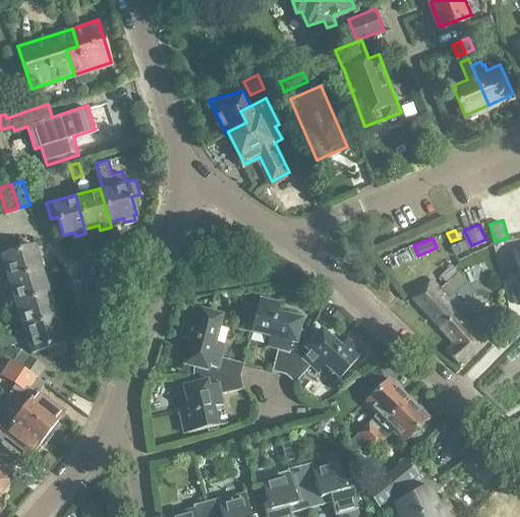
[(465,238),(451,245),(454,253),(469,246),(465,238)]
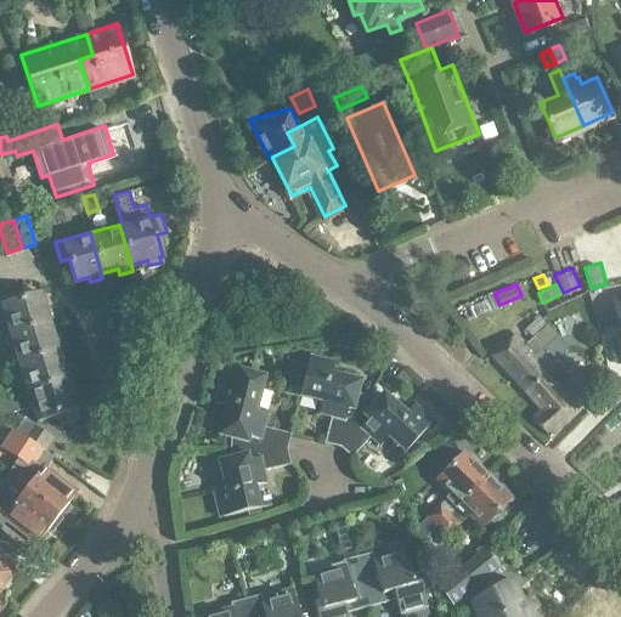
[(0,293),(0,299),(10,332),(50,318),(49,315),(54,313),(50,301),(46,303),(41,289),(20,295),(17,288),(0,293)]
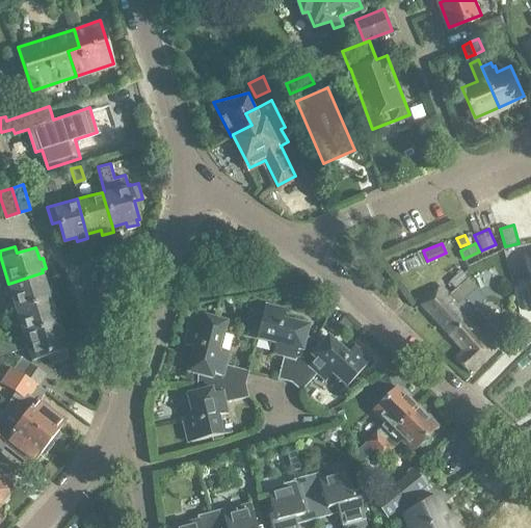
[(43,272),(8,284),(3,285),(7,297),(12,295),(17,308),(51,297),(50,294),(54,293),(51,283),(47,284),(43,272)]
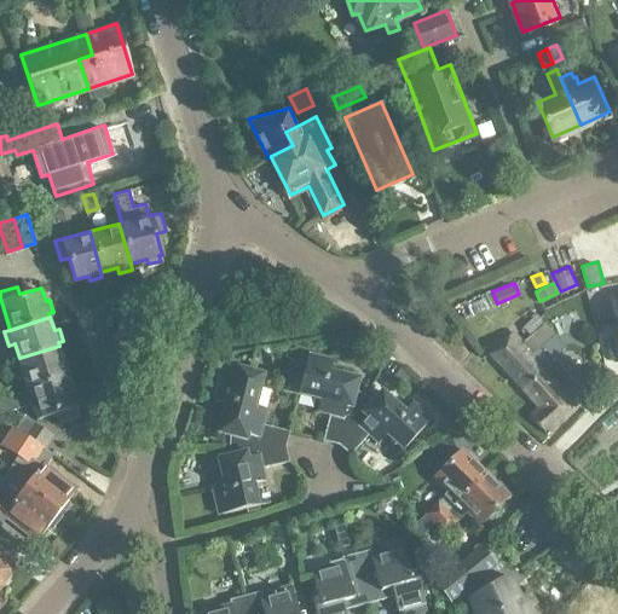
[(541,325),(531,334),(541,345),(553,331),(548,325),(544,322),(541,325)]
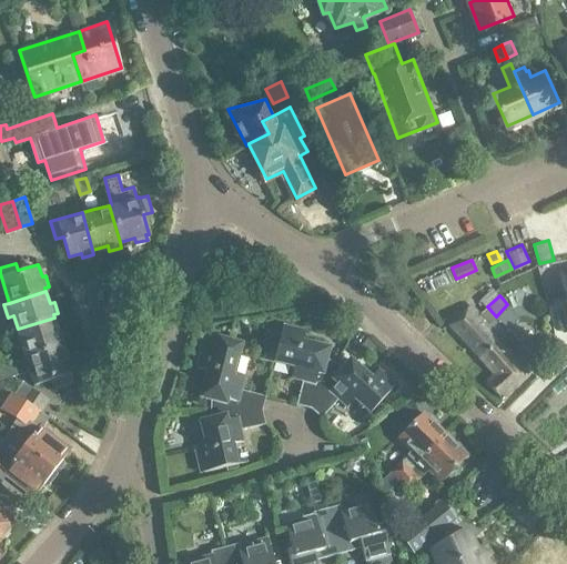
[(479,356),(481,356),(502,336),(508,330),(496,316),(488,323),(471,303),(449,323),(479,356)]
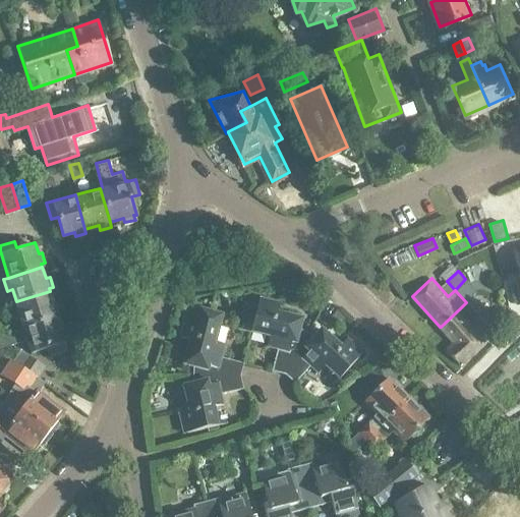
[(465,279),(455,290),(466,302),(468,300),(478,291),(466,278),(465,279)]
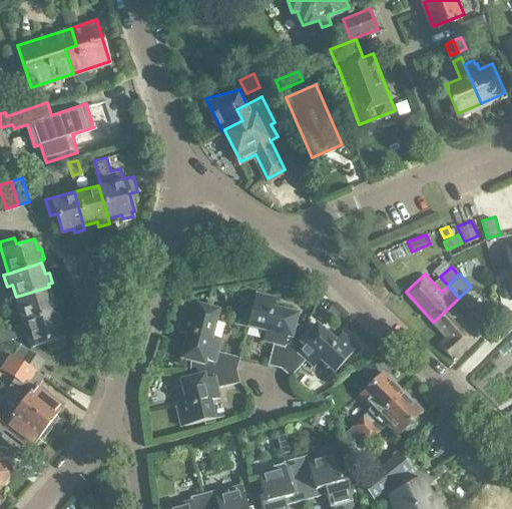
[(52,297),(49,287),(16,297),(23,321),(56,311),(55,308),(59,306),(56,296),(52,297)]
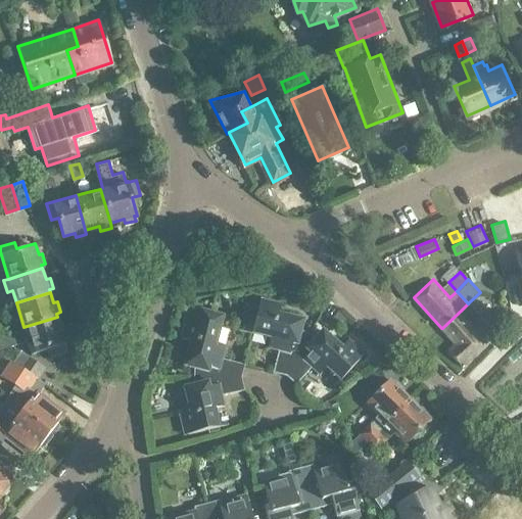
[(269,344),(279,347),(273,369),(284,372),(285,372),(309,331),(301,328),(304,317),(279,311),(282,301),(262,296),(258,308),(246,304),(240,327),(272,335),(269,344)]
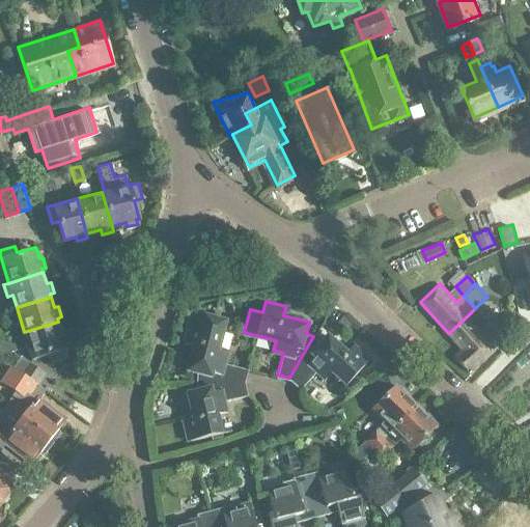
[(497,344),(494,341),(502,333),(477,306),(475,308),(469,314),(449,333),(464,349),(455,356),(469,370),(497,344)]
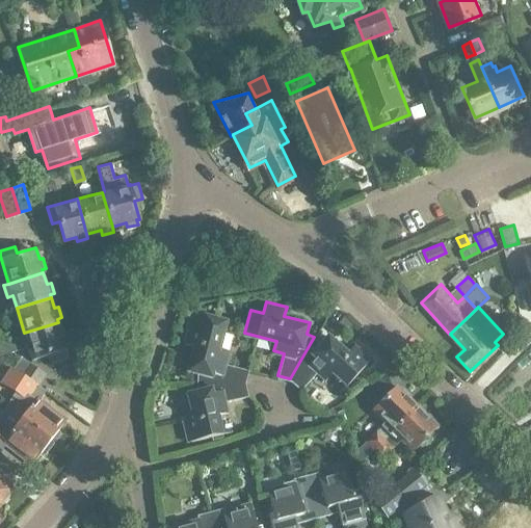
[(196,372),(196,380),(245,380),(248,368),(226,362),(229,351),(219,348),(228,317),(206,311),(203,323),(190,319),(184,341),(193,343),(186,369),(196,372)]
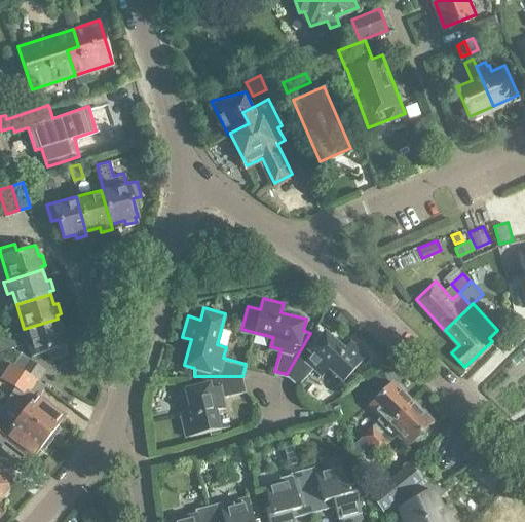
[(24,329),(0,336),(0,349),(28,341),(32,355),(49,348),(51,356),(67,350),(65,343),(66,343),(65,340),(70,339),(66,327),(61,329),(58,319),(24,329)]
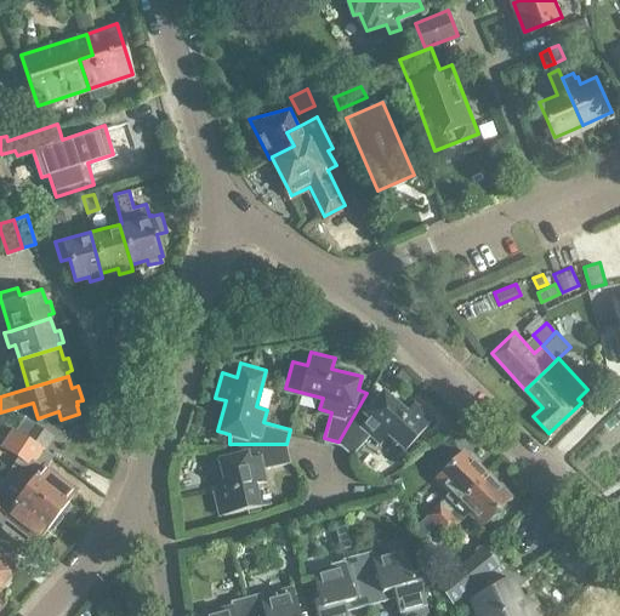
[(376,397),(367,393),(339,441),(351,452),(369,432),(380,440),(386,432),(407,450),(416,439),(413,438),(432,416),(413,400),(405,408),(382,388),(376,397)]
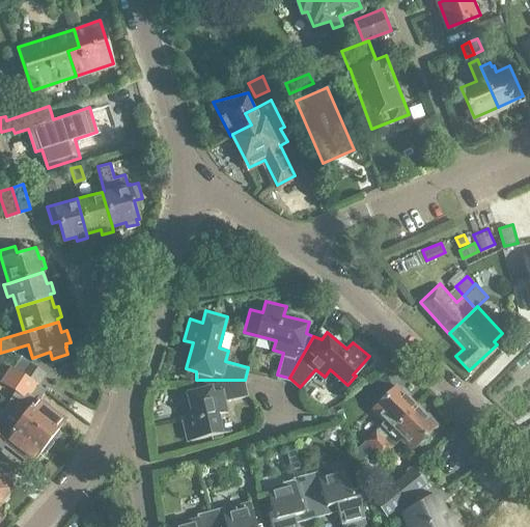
[(22,355),(14,365),(39,383),(47,371),(22,355)]
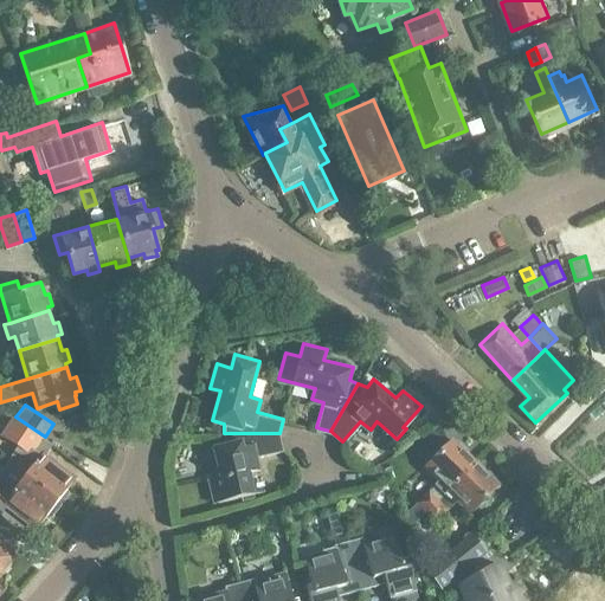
[(6,461),(24,476),(60,504),(69,493),(68,485),(75,477),(45,453),(53,443),(45,437),(15,417),(13,415),(1,433),(18,445),(6,461)]
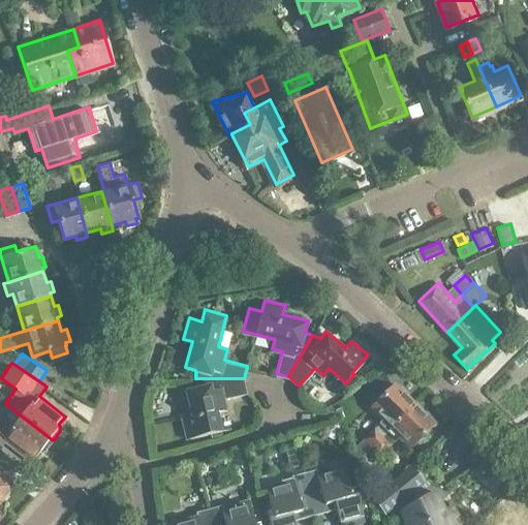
[(247,392),(244,378),(195,378),(196,387),(186,389),(191,413),(181,415),(186,437),(209,432),(210,435),(221,433),(217,410),(225,408),(223,397),(247,392)]
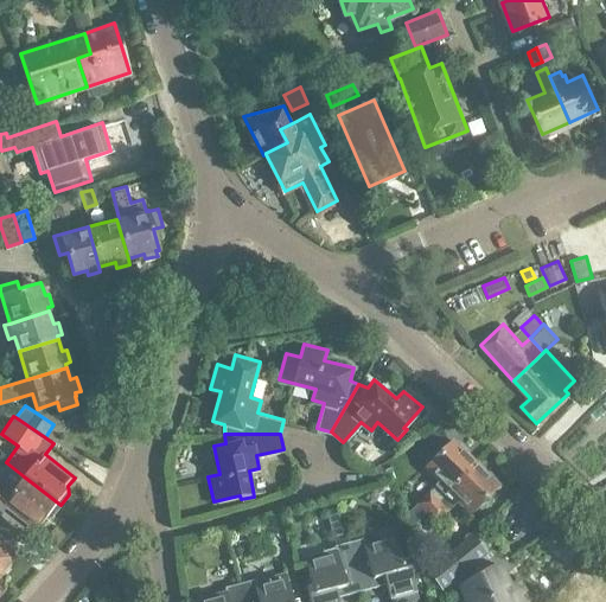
[(419,501),(428,511),(477,462),(454,440),(426,468),(437,479),(427,490),(428,490),(419,501)]
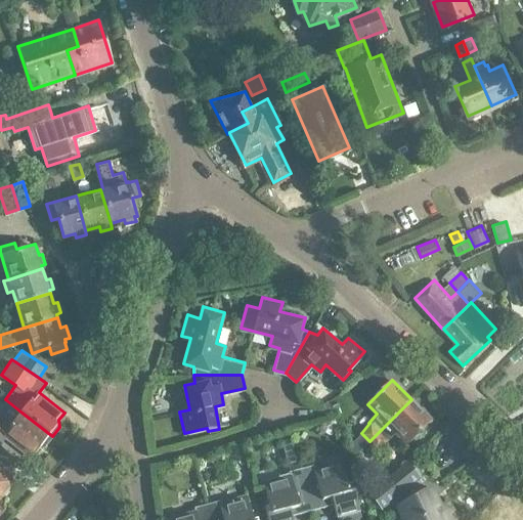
[(378,450),(392,435),(395,432),(406,442),(431,418),(411,399),(369,441),(378,450)]
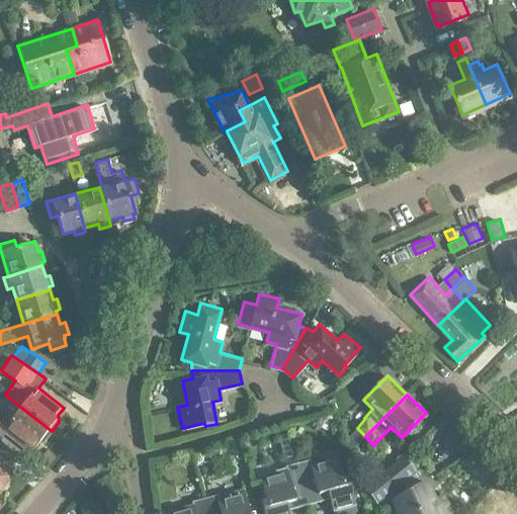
[(33,448),(38,441),(45,440),(52,431),(20,407),(5,427),(33,448)]
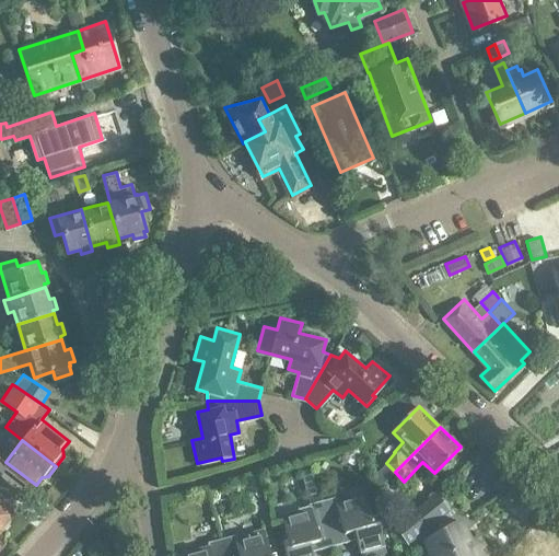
[(336,495),(322,498),(335,544),(356,539),(359,553),(361,553),(361,555),(377,555),(386,554),(383,537),(389,536),(386,526),(380,529),(376,514),(371,516),(365,491),(337,499),(336,495)]
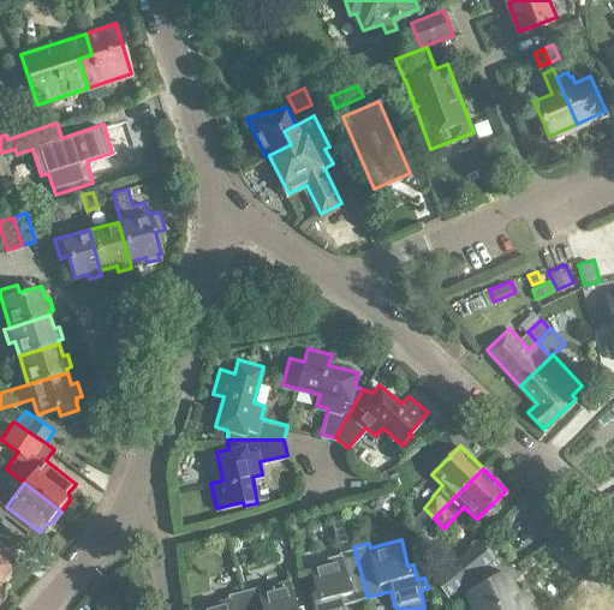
[(454,558),(434,575),(451,594),(494,557),(477,539),(468,548),(454,558)]
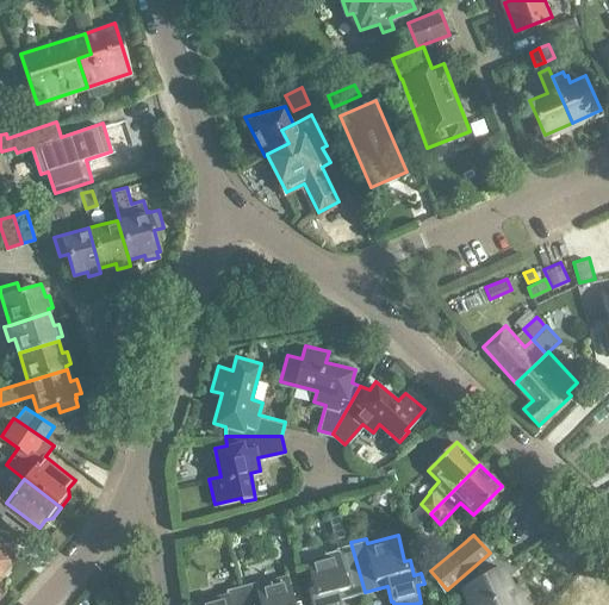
[(0,536),(0,572),(18,553),(0,536)]
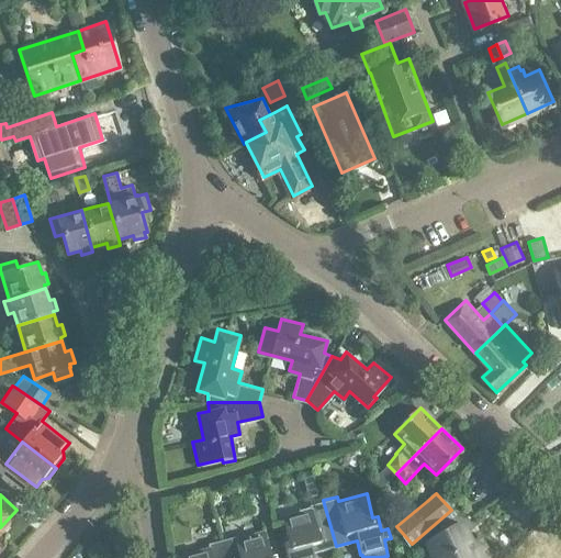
[(315,557),(314,551),(336,546),(323,500),(310,503),(311,508),(283,515),(289,538),(284,539),(289,557),(315,557)]
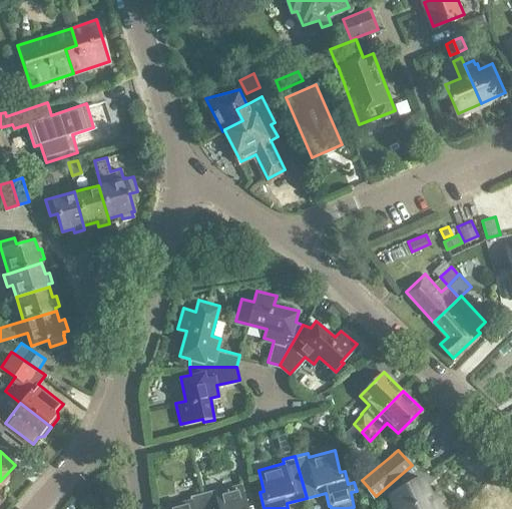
[(359,477),(362,480),(379,466),(371,456),(356,469),(359,477)]
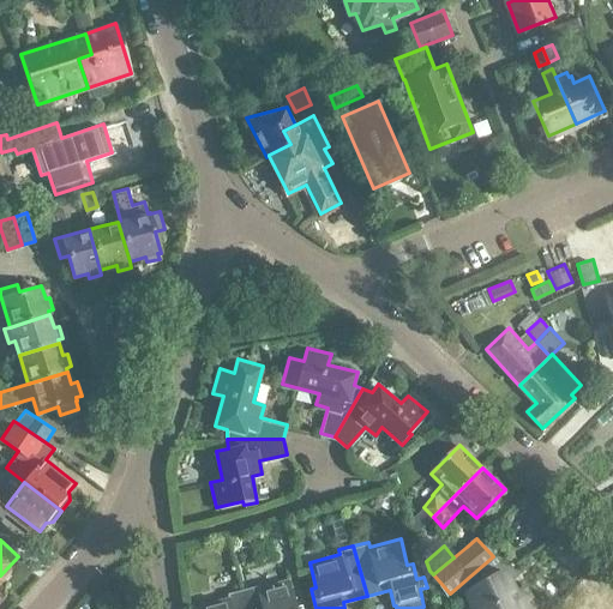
[(536,608),(524,586),(516,591),(504,570),(464,592),(470,608),(536,608)]
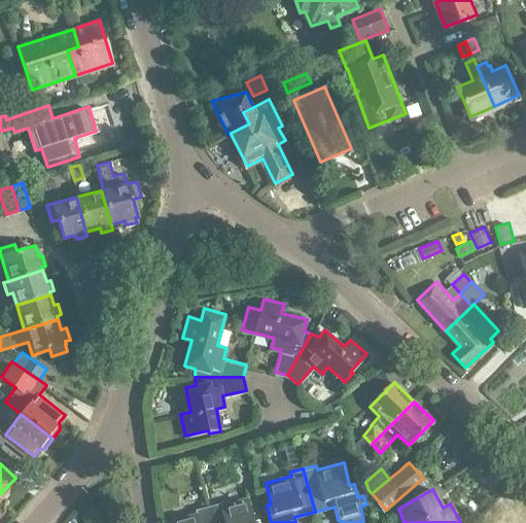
[(220,502),(208,506),(212,522),(259,522),(259,518),(254,520),(248,497),(220,504),(220,502)]
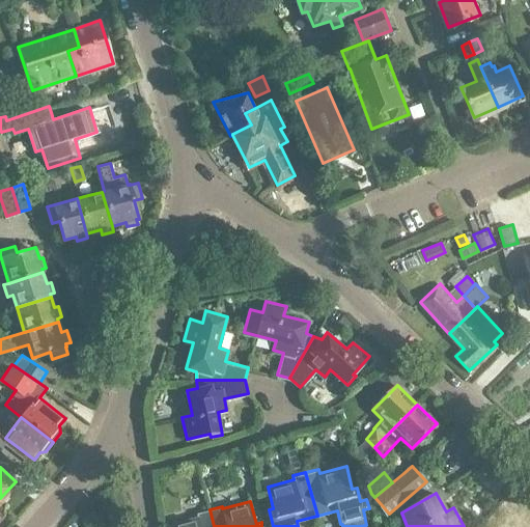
[(214,526),(210,509),(197,512),(198,516),(170,523),(171,526),(214,526)]
